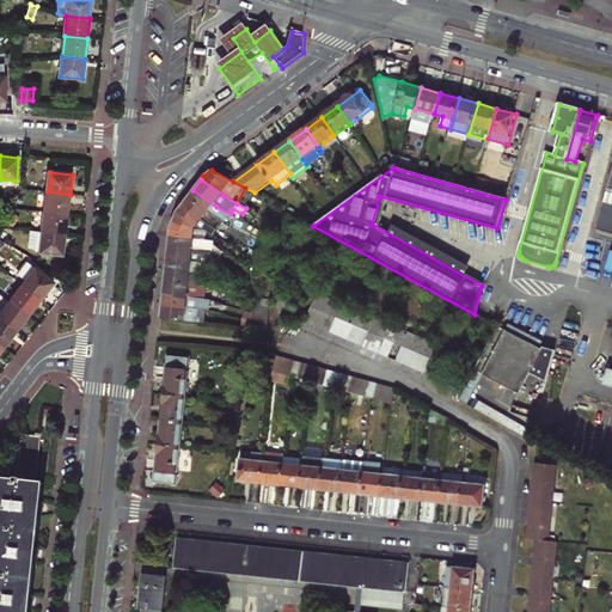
[(193,190),(185,200),(210,216),(216,207),(193,190)]
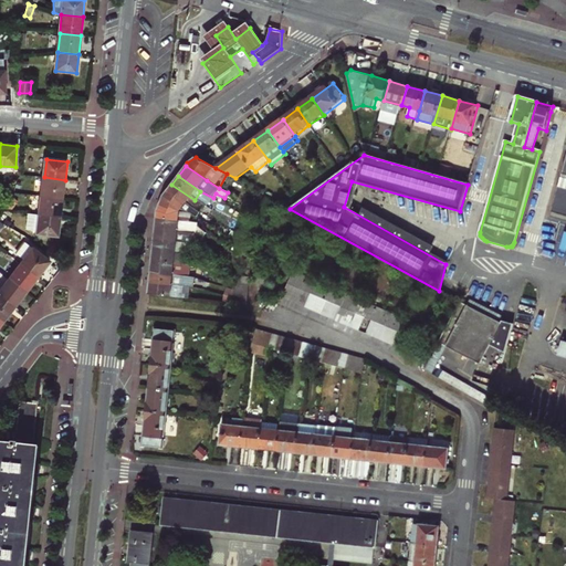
[(42,196),(63,199),(65,180),(44,177),(42,196)]
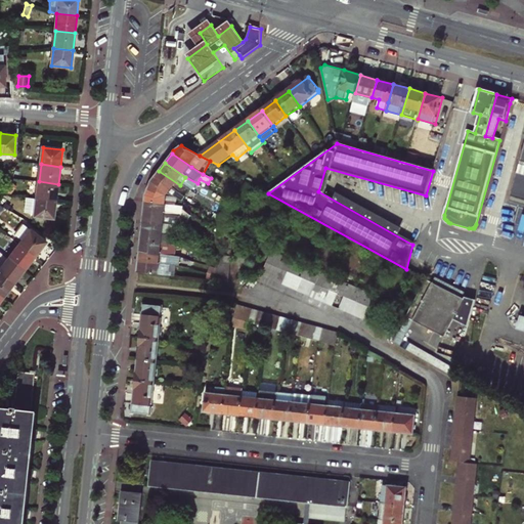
[(523,166),(520,165),(511,198),(523,201),(523,166)]
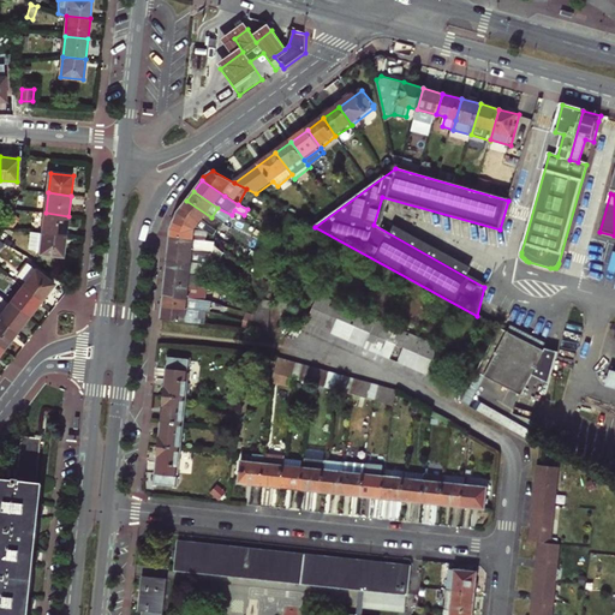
[(212,218),(186,201),(178,212),(198,226),(201,222),(203,220),(213,226),(216,221),(212,218)]
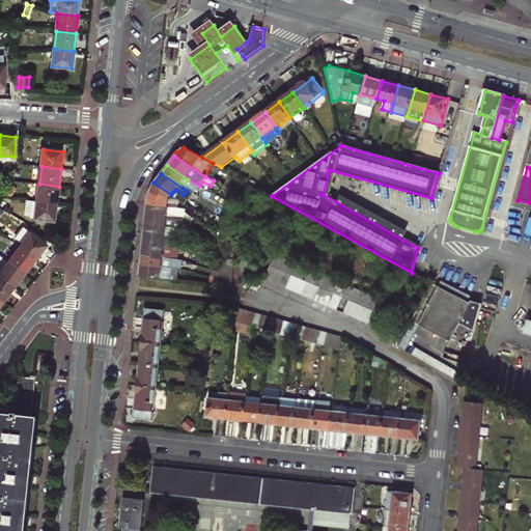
[(166,200),(167,200),(171,195),(154,183),(154,184),(148,195),(167,197),(166,200)]
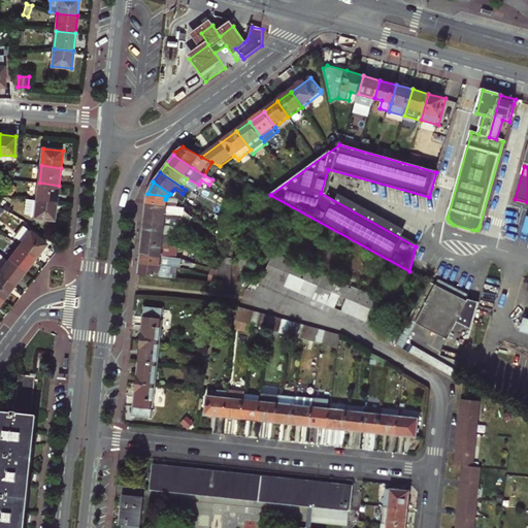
[(57,201),(59,186),(39,183),(37,199),(57,201)]
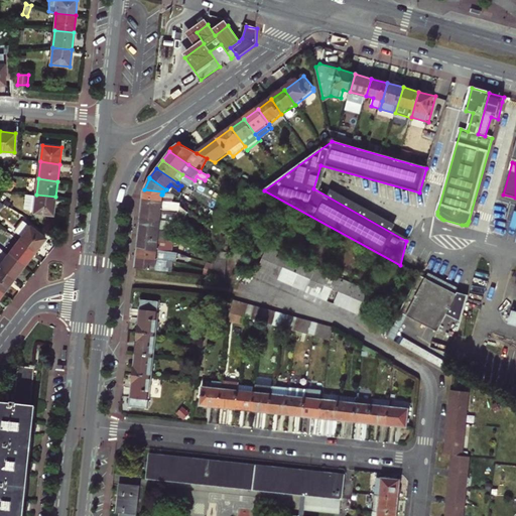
[(253,191),(256,185),(245,179),(242,183),(253,191)]
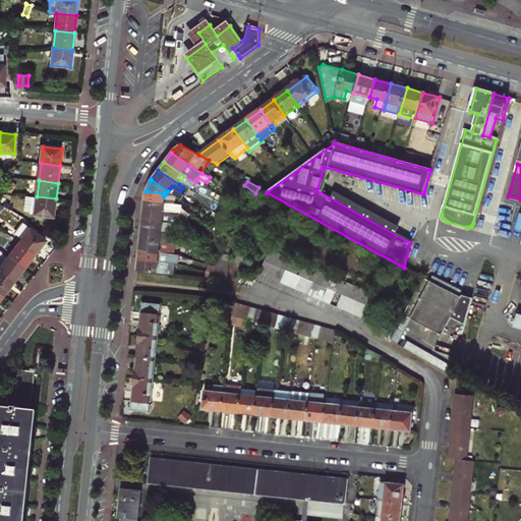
[(255,193),(244,185),(240,190),(251,197),(255,193)]
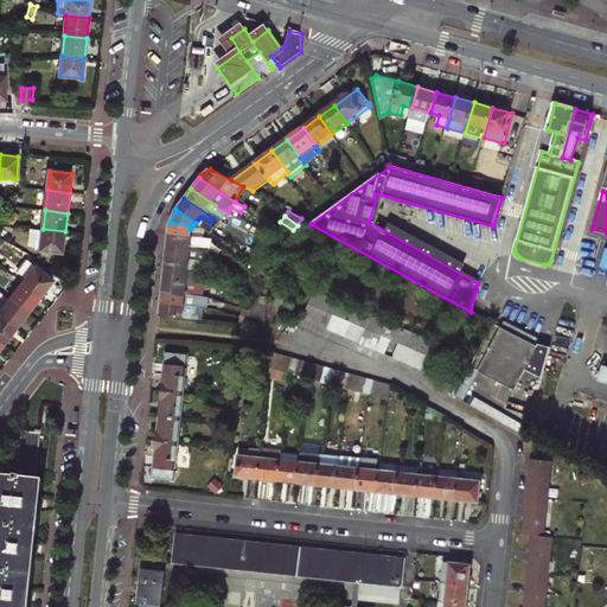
[(209,225),(198,219),(196,223),(212,231),(213,229),(209,225)]
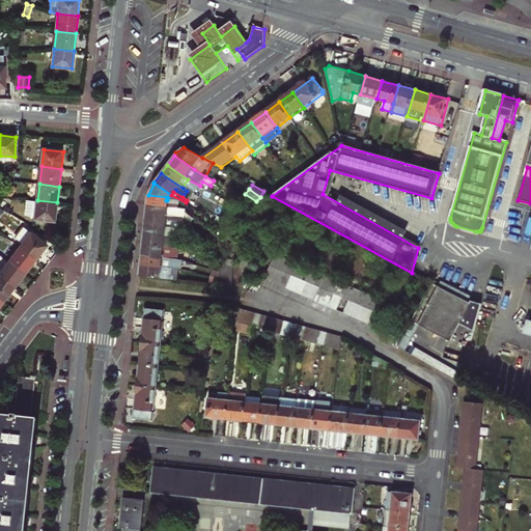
[(243,197),(242,199),(252,207),(256,201),(245,194),(243,197)]
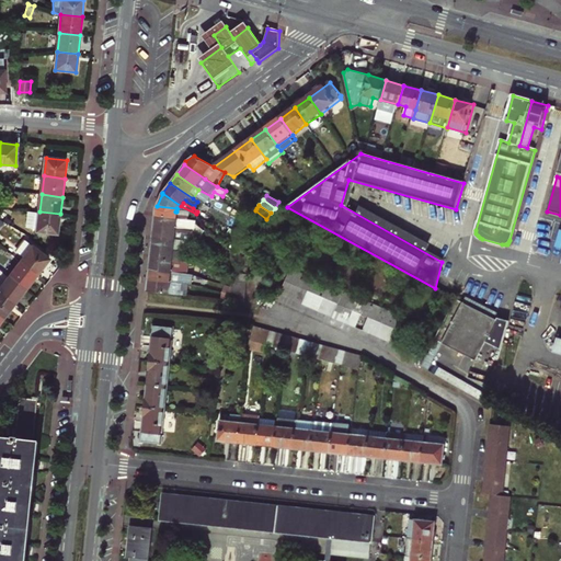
[(155,210),(155,216),(193,220),(194,217),(187,217),(187,213),(176,212),(175,212),(176,208),(157,206),(155,210)]
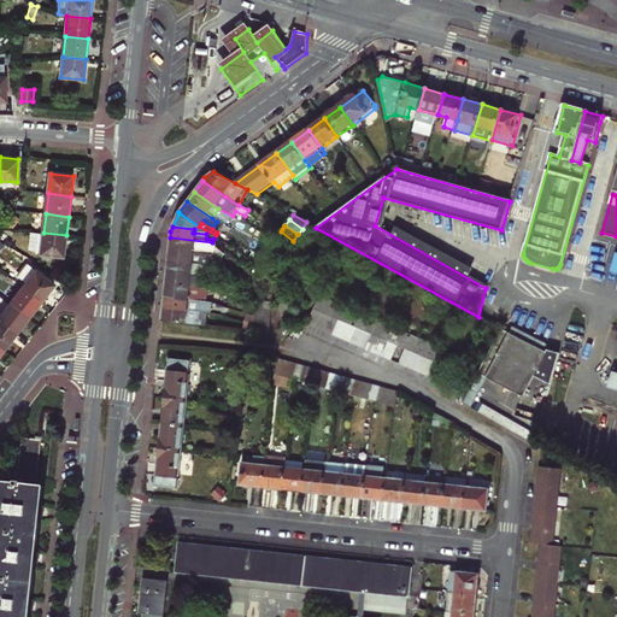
[(293,241),(281,231),(276,238),(288,247),(293,241)]
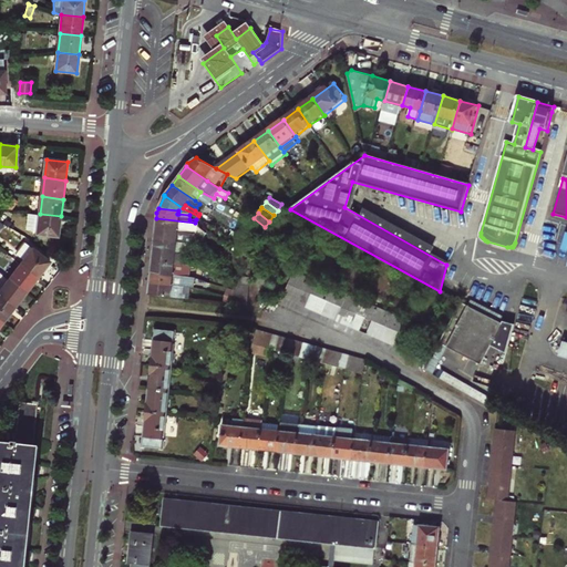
[(61,216),(40,214),(40,215),(30,215),(29,227),(29,228),(31,229),(38,230),(38,233),(59,235),(61,216)]
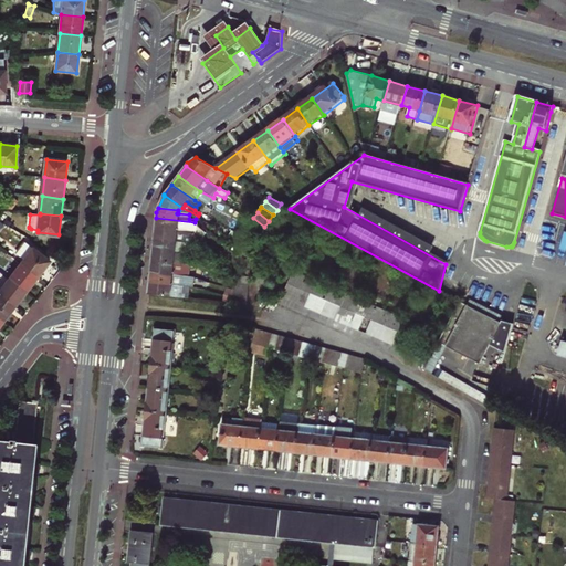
[(155,230),(194,233),(195,222),(156,218),(155,230)]
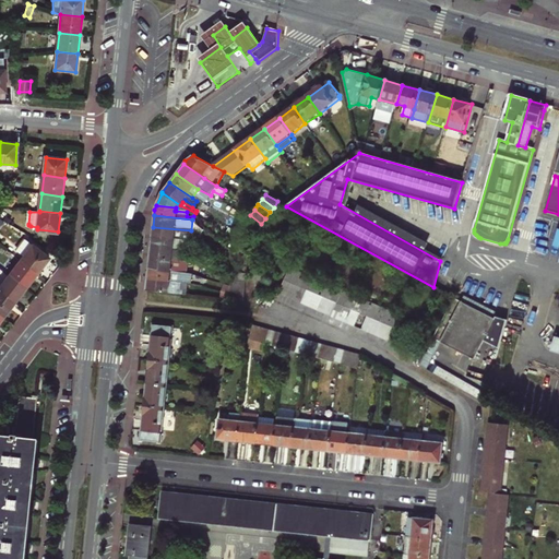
[(261,224),(250,215),(246,221),(258,229),(261,224)]
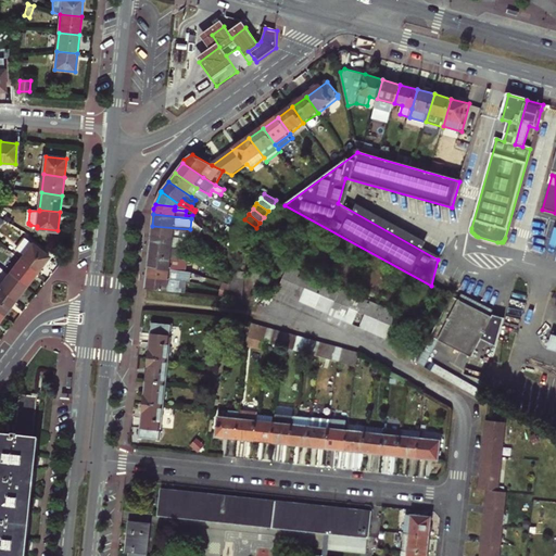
[(256,228),(244,219),(241,224),(240,225),(252,234),(256,228)]
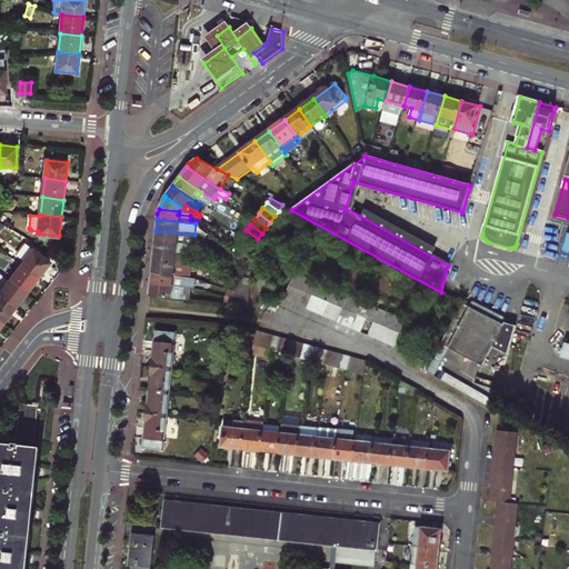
[(258,239),(246,230),(242,236),(239,239),(253,245),(258,239)]
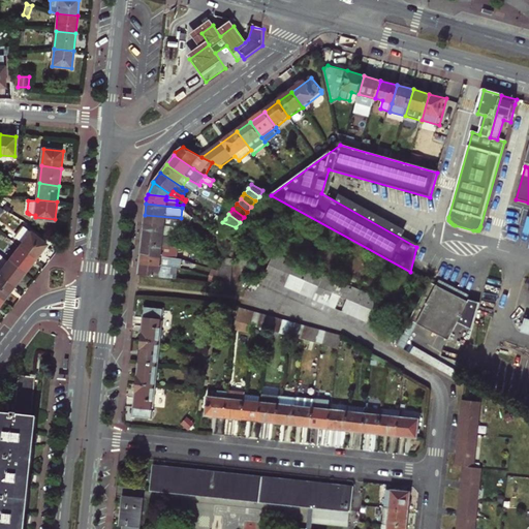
[(144,225),(173,228),(188,229),(191,232),(196,226),(187,219),(181,218),(145,215),(144,225)]
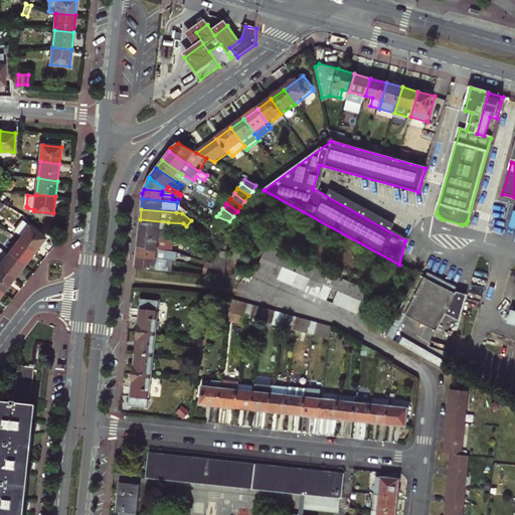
[(215,228),(229,229),(229,221),(216,216),(216,222),(215,228)]
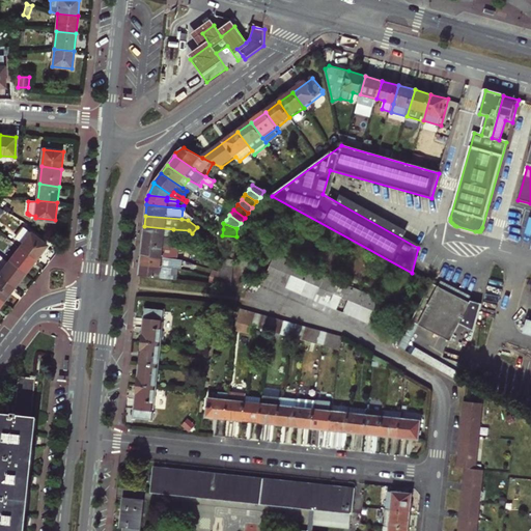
[(143,235),(174,240),(178,240),(178,236),(173,235),(173,229),(144,226),(143,235)]
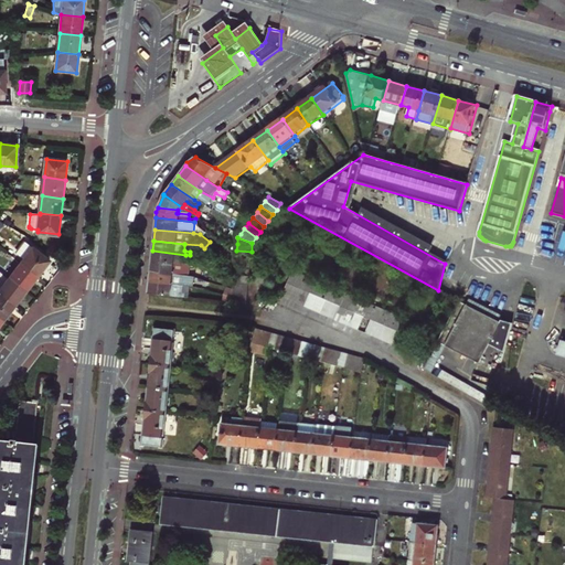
[(25,259),(22,264),(39,277),(51,262),(27,243),(19,254),(25,259)]
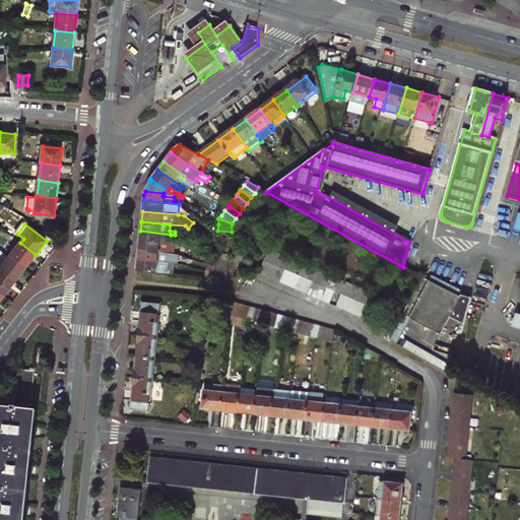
[(140,231),(139,241),(170,244),(175,245),(176,240),(170,239),(171,235),(140,231)]
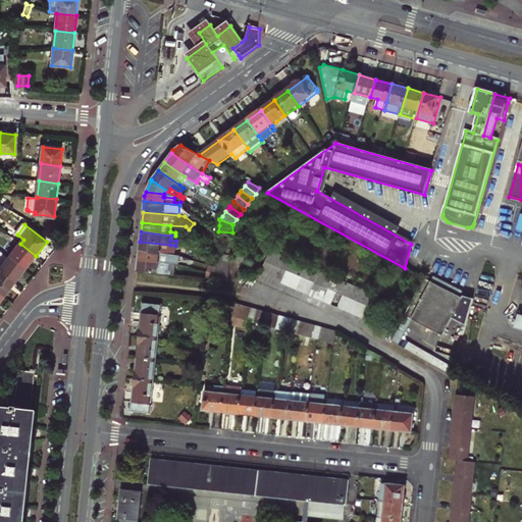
[(232,232),(218,231),(218,235),(218,239),(231,240),(232,232)]
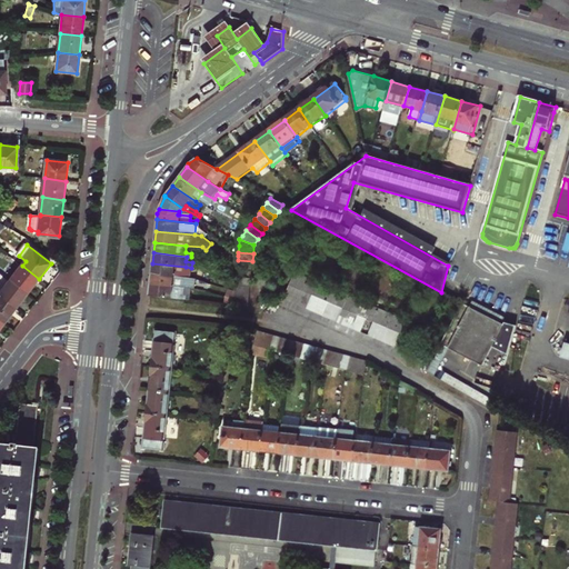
[(151,275),(188,279),(189,275),(185,275),(186,267),(152,263),(151,275)]
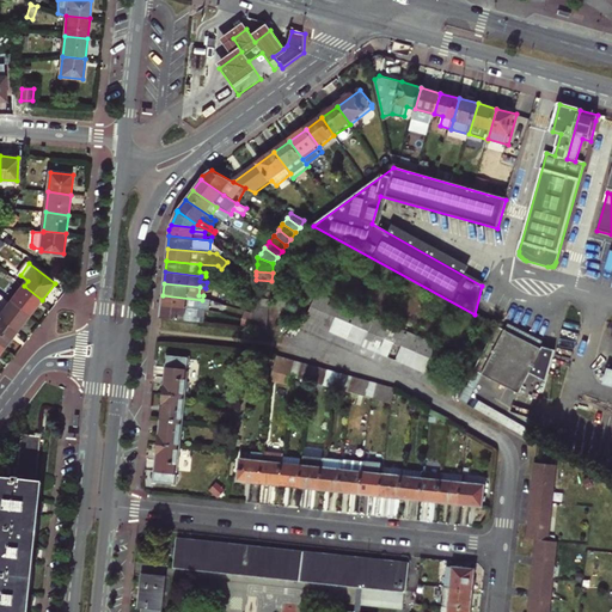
[(24,286),(11,301),(30,316),(42,300),(24,286)]
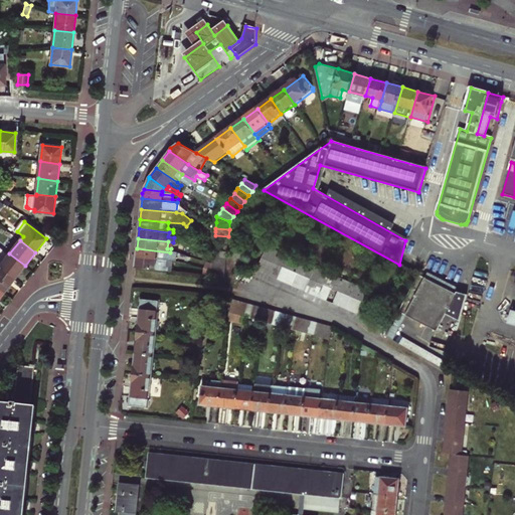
[(214,246),(213,250),(226,251),(227,243),(214,242),(214,246)]
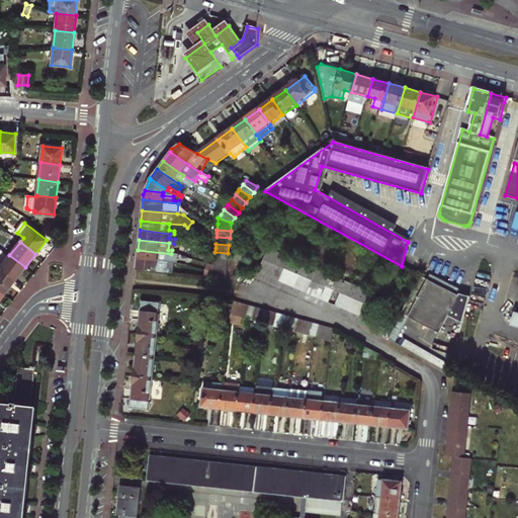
[(271,262),(276,250),(269,247),(264,259),(271,262)]
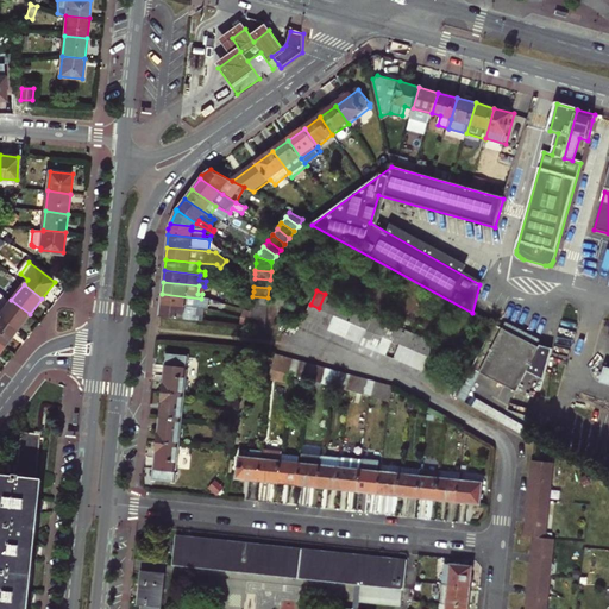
[(205,299),(201,299),(162,294),(159,306),(195,311),(205,311),(209,312),(211,301),(205,299)]
